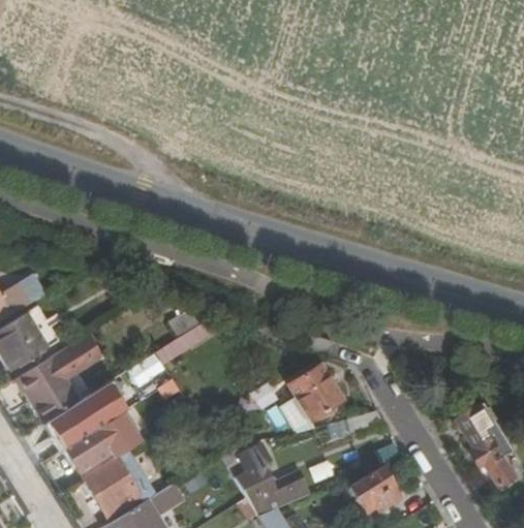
[(0,322),(13,316),(0,293),(0,322)]
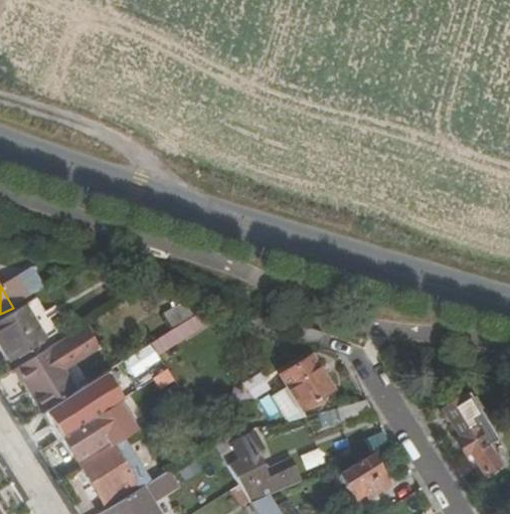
[(34,321),(25,305),(0,321),(0,337),(4,343),(15,360),(34,349),(22,328),(34,321)]
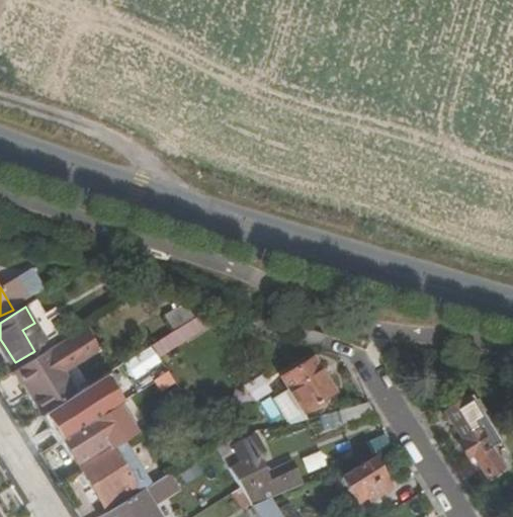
[(207,314),(190,324),(197,335),(215,324),(207,314)]
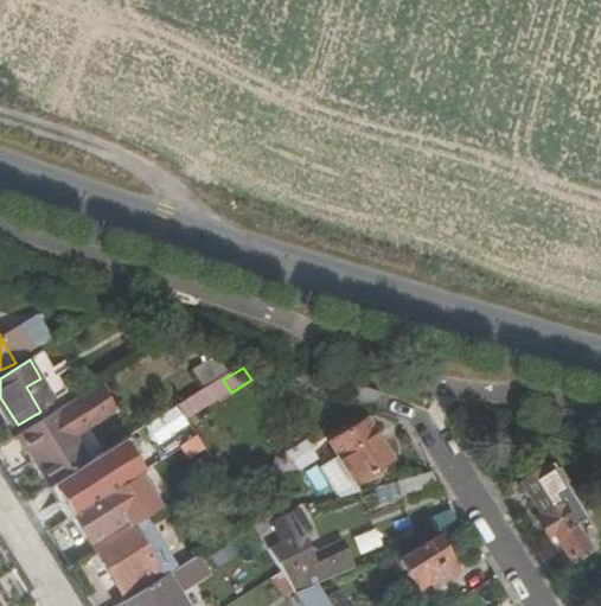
[(379,381),(350,371),(340,397),(371,408),(381,384),(379,381)]
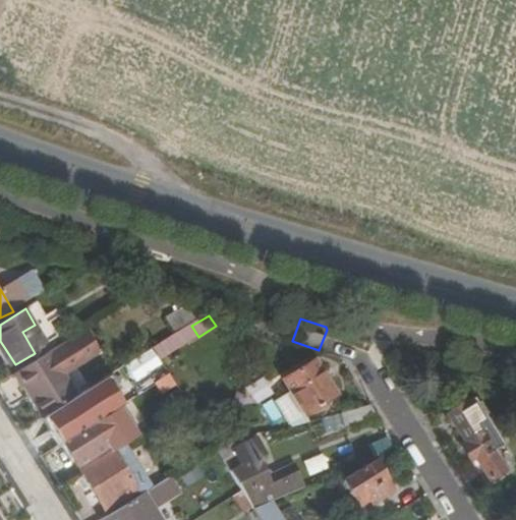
[(19,370),(27,384),(32,382),(41,396),(49,408),(78,390),(66,370),(103,348),(91,329),(54,351),(53,349),(19,370)]
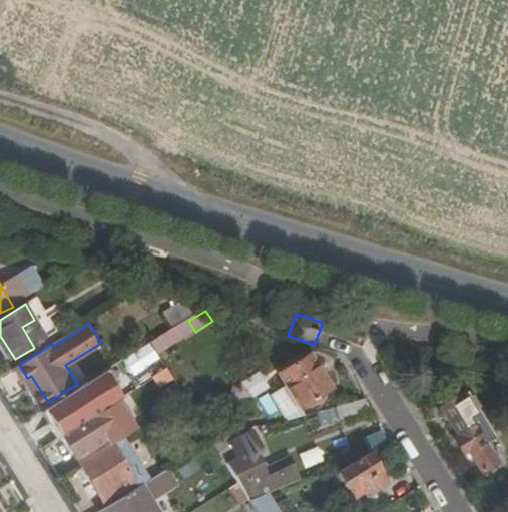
[(323,372),(311,354),(280,374),(302,409),(334,389),(323,372)]
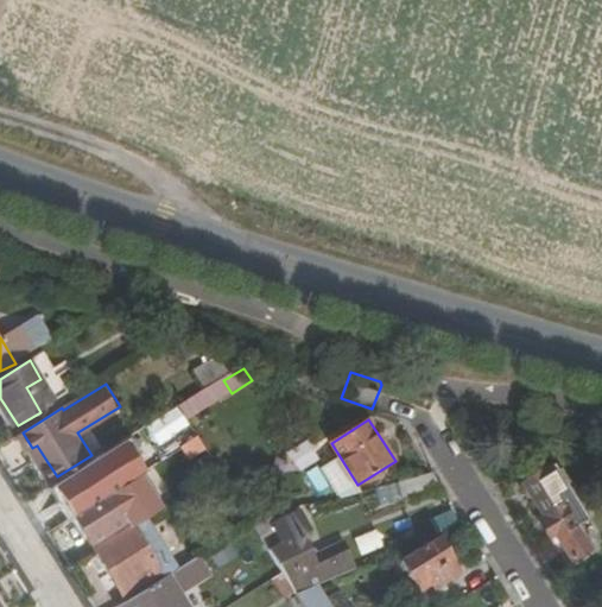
[(107,449),(65,475),(84,501),(126,479),(107,449)]
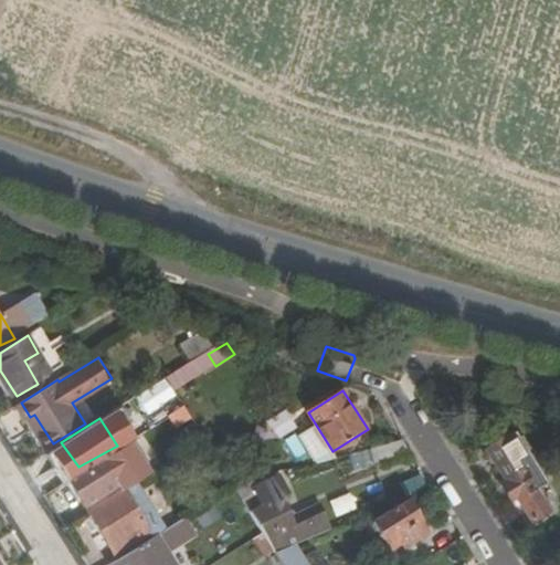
[(535,525),(555,513),(538,488),(546,483),(517,433),(488,450),(505,480),(500,482),(513,503),(519,501),(535,525)]
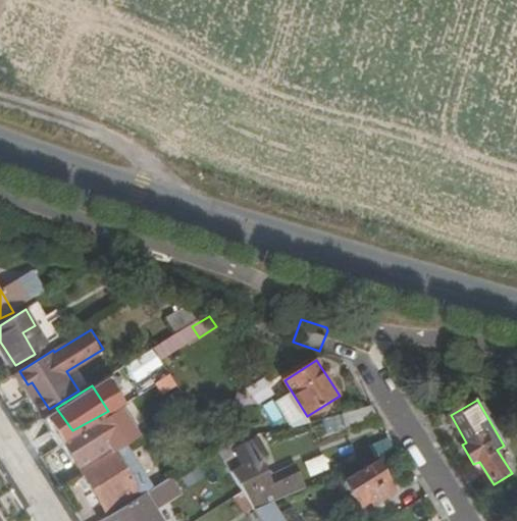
[(347,429),(383,421),(373,405),(343,413),(347,429)]
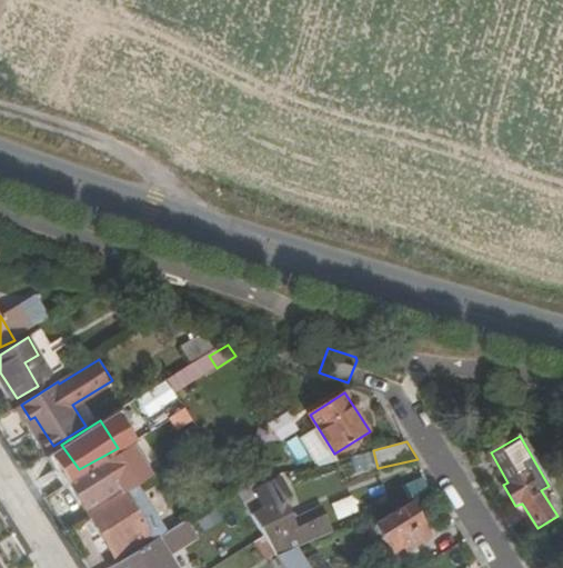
[(120,487),(106,461),(69,485),(77,497),(84,509),(120,487)]
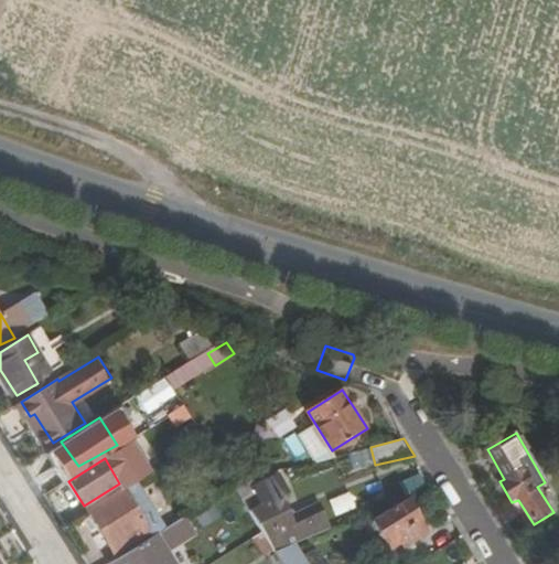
[(249,481),(235,486),(265,533),(276,551),(277,553),(333,529),(322,503),(293,517),(283,497),(290,493),(283,476),(254,488),(249,481)]
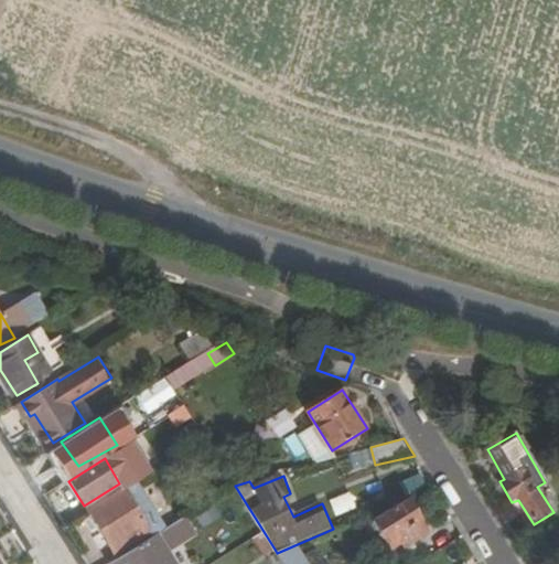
[(99,530),(111,551),(149,528),(125,487),(87,510),(99,530)]
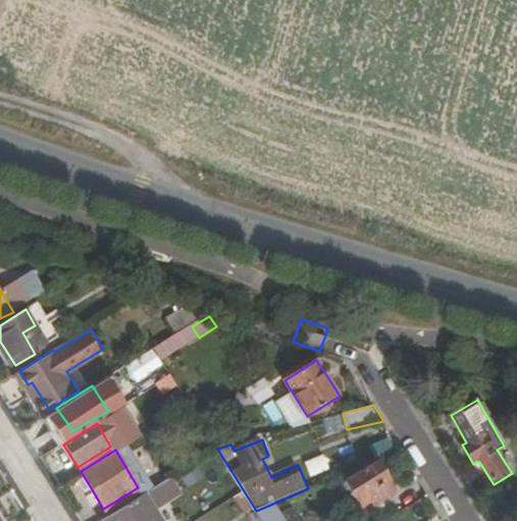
[(328,451),(309,457),(314,472),(333,465),(328,451)]
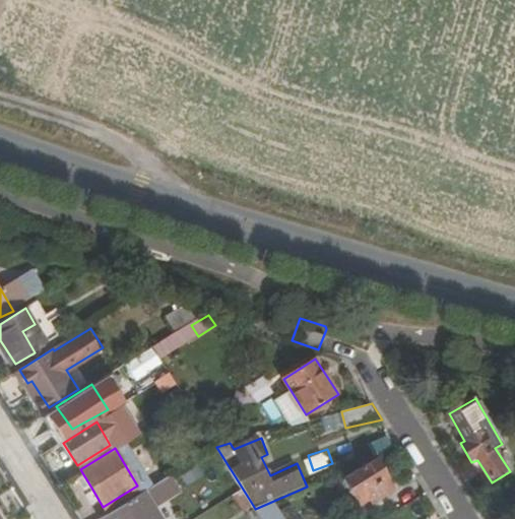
[(395,492),(376,461),(343,479),(359,505),(369,499),(373,505),(395,492)]
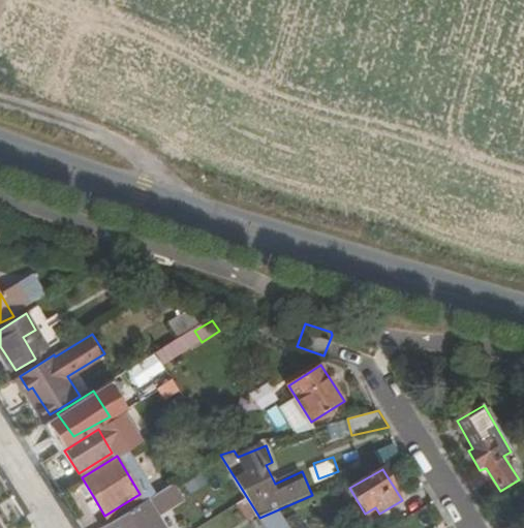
[(144,501),(109,522),(101,527),(149,527),(147,524),(175,506),(162,489),(144,501)]
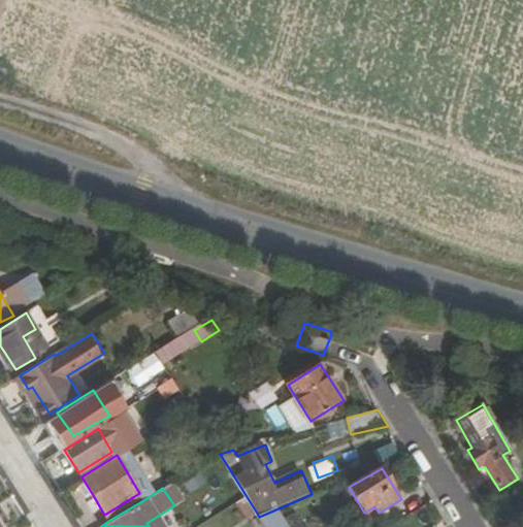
[(104,515),(108,521),(143,500),(139,493),(104,515)]
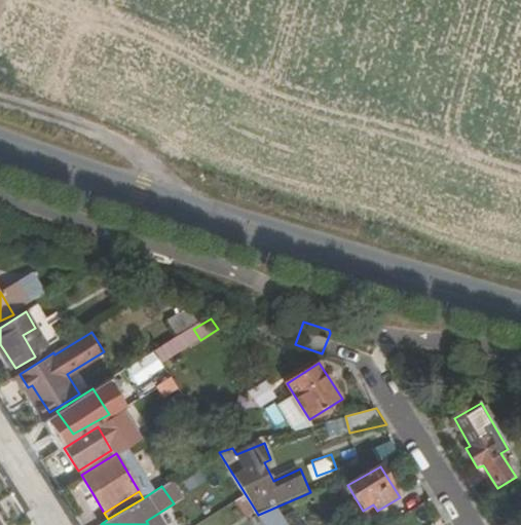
[(247,496),(237,501),(248,518),(257,513),(247,496)]
